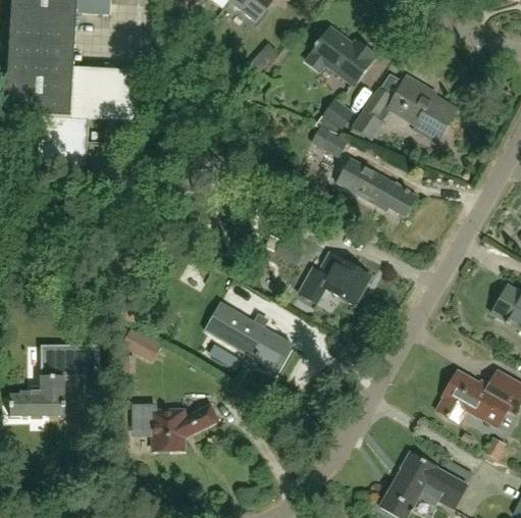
[(10,0),(3,112),(22,113),(40,114),(38,138),(37,163),(85,166),(86,141),(87,118),(135,121),(138,69),(72,65),(75,11),(75,0),(10,0)]
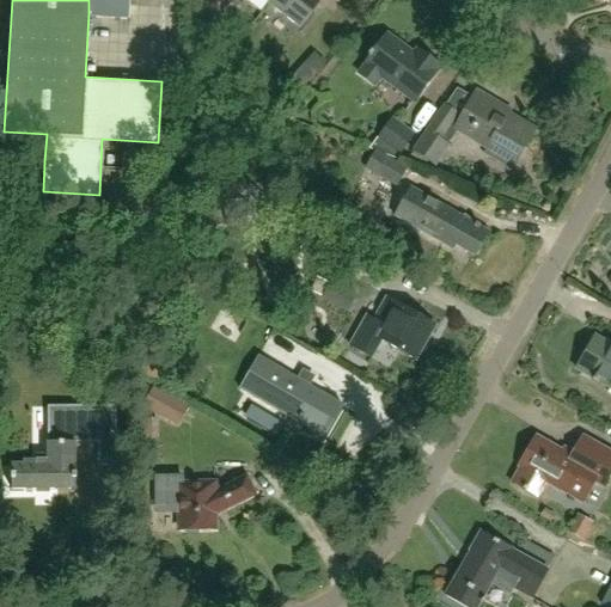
[(89,0),(89,13),(127,16),(127,0),(89,0)]
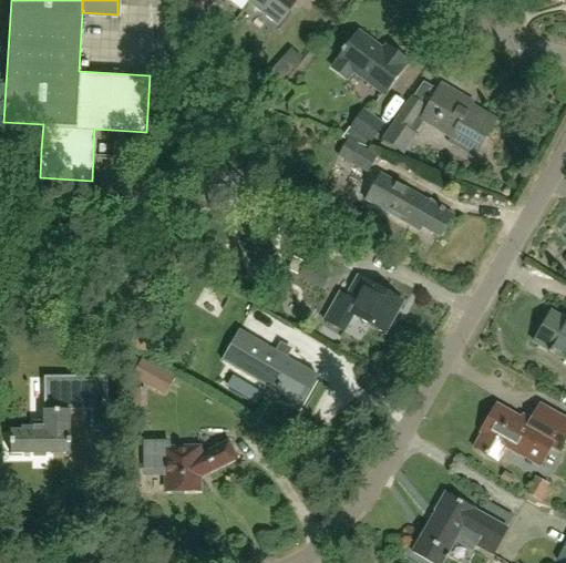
[(161,0),(126,31),(140,47),(181,11),(171,0),(161,0)]
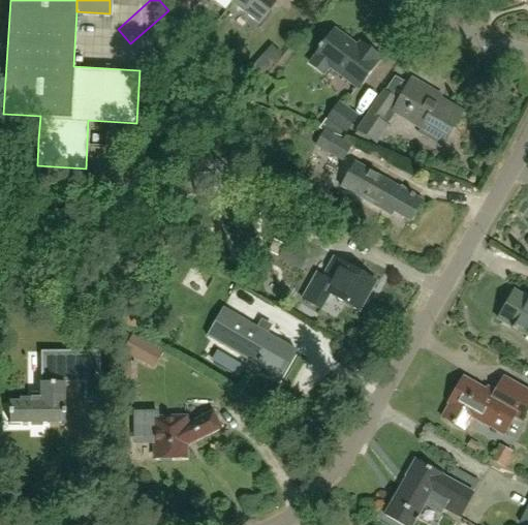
[(174,0),(172,3),(184,12),(193,0),(174,0)]
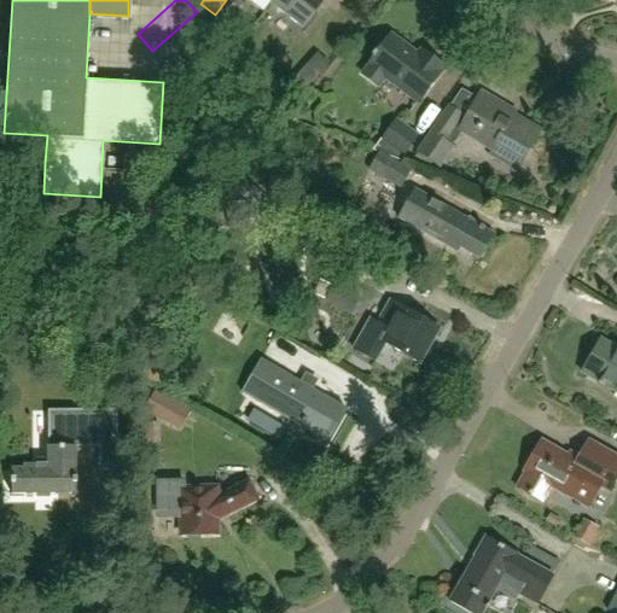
[(271,0),(269,1),(302,25),(315,9),(321,0),(271,0)]
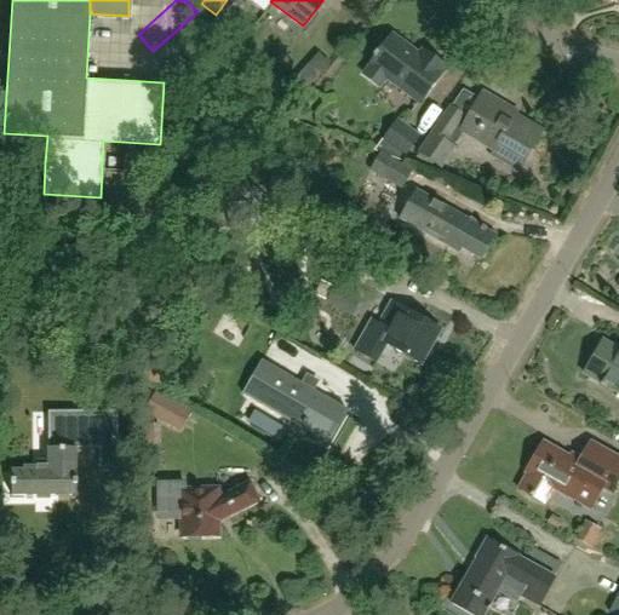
[(377,85),(385,74),(418,99),(445,65),(422,47),(418,51),(391,30),(367,61),(368,62),(360,73),(377,85)]
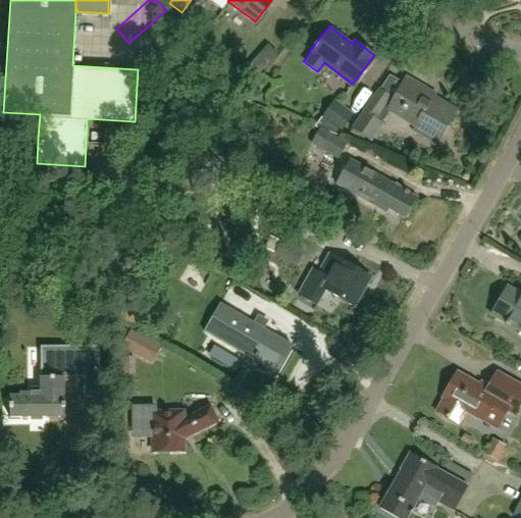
[(379,87),(352,127),(368,139),(389,107),(415,122),(413,126),(435,141),(454,109),(425,92),(426,91),(405,78),(394,96),(379,87)]
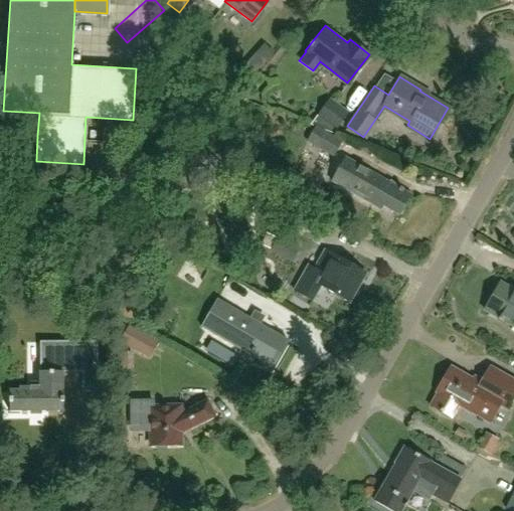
[(309,121),(332,130),(347,110),(327,95),(309,121)]
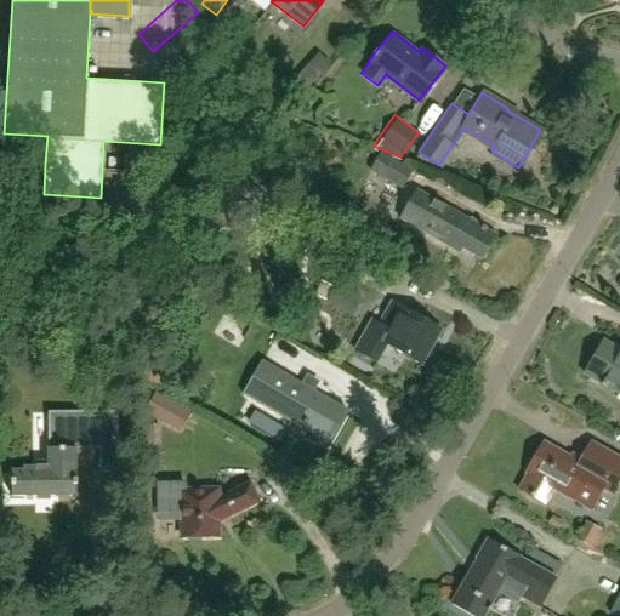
[(380,149),(370,167),(403,184),(413,166),(399,159),(380,149)]
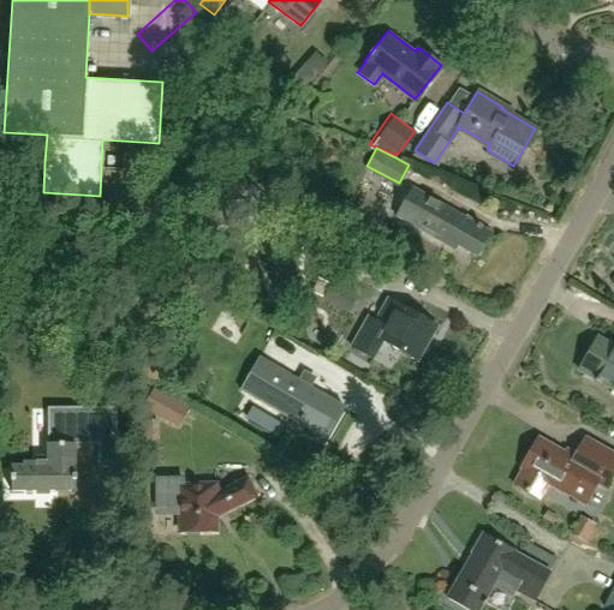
[(243,201),(248,205),(260,193),(236,173),(214,198),(232,214),(243,201)]
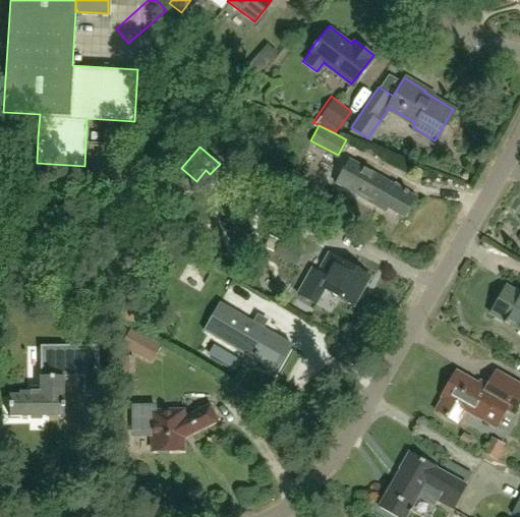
[(414,194),(349,157),(336,180),(385,209),(387,206),(403,215),(414,194)]
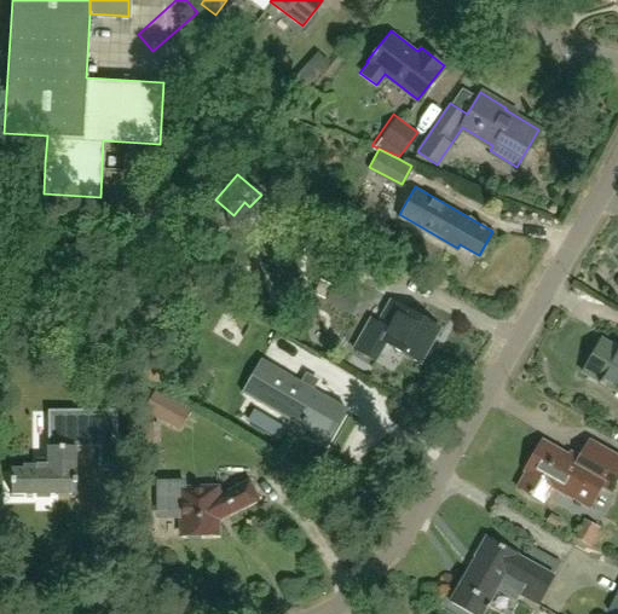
[(312,291),(327,297),(325,300),(350,313),(359,295),(334,283),(319,277),(312,291)]
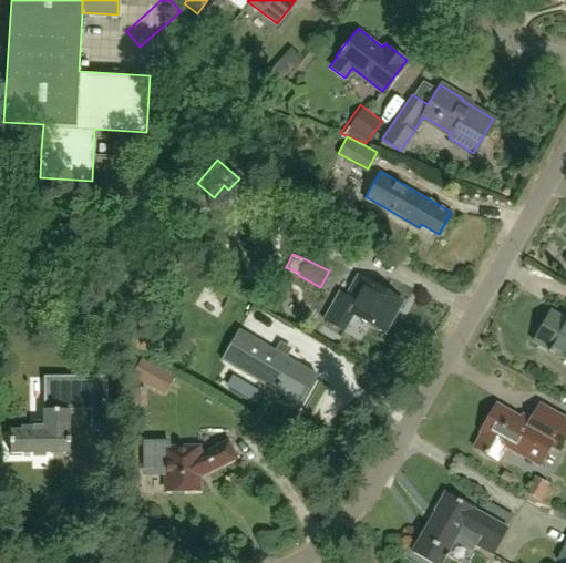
[(351,311),(383,329),(401,299),(357,273),(345,293),(338,289),(326,310),(346,323),(351,311)]
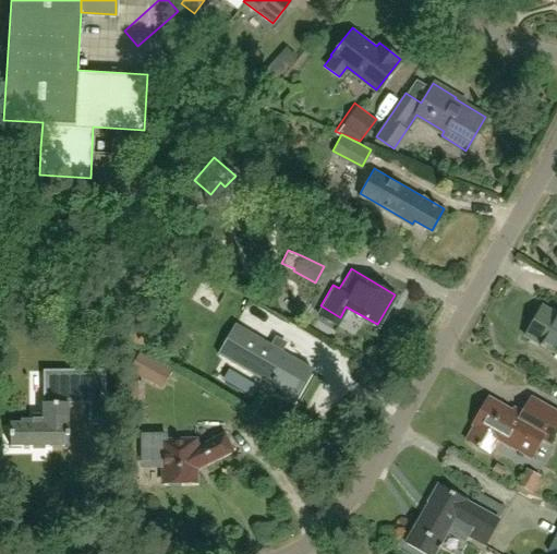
[(556,312),(542,303),(524,334),(556,352),(556,312)]
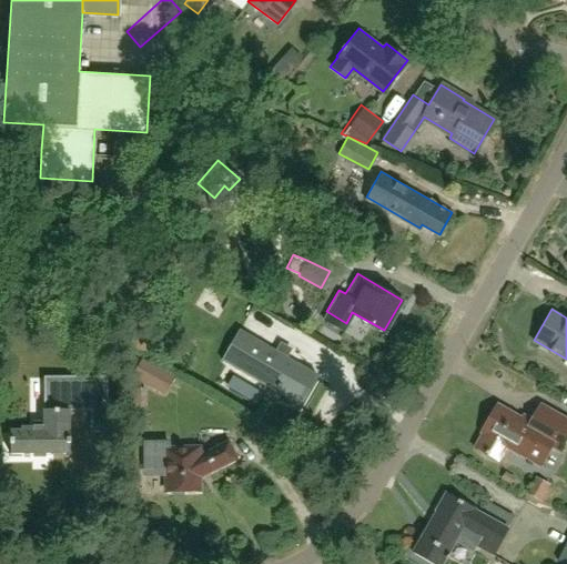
[(239,329),(222,359),(300,403),(316,374),(286,356),(292,348),(280,341),(275,350),(239,329)]
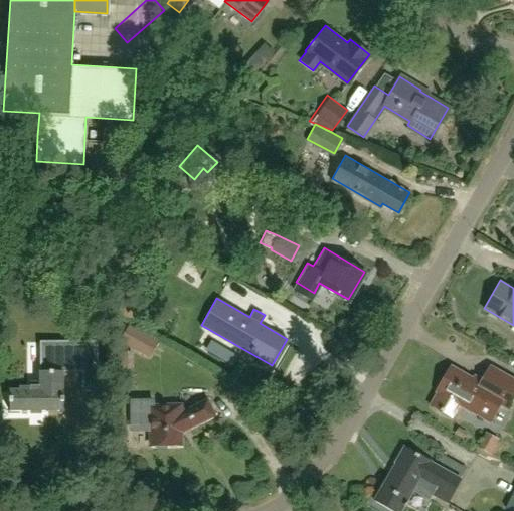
[(120,340),(127,344),(149,356),(159,339),(139,327),(129,322),(120,340)]
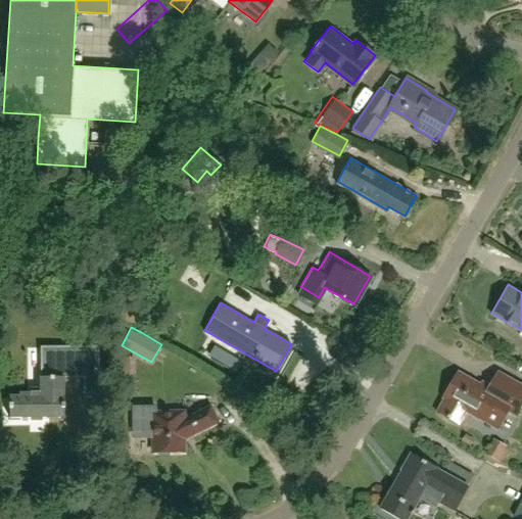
[(17,394),(8,395),(8,416),(8,417),(64,416),(63,395),(62,395),(62,376),(63,376),(63,375),(84,375),(99,375),(98,343),(51,344),(51,345),(55,345),(56,375),(40,376),(39,376),(39,385),(29,386),(29,390),(18,390),(17,394)]
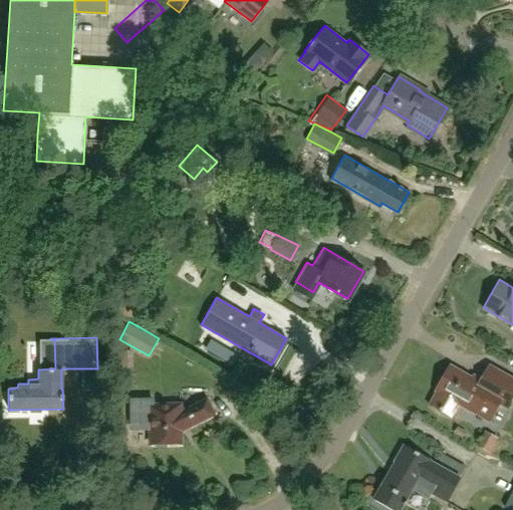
[(437,390),(429,403),(451,415),(458,402),(488,419),(512,377),(489,364),(481,378),(472,373),(471,376),(449,363),(435,389),(437,390)]
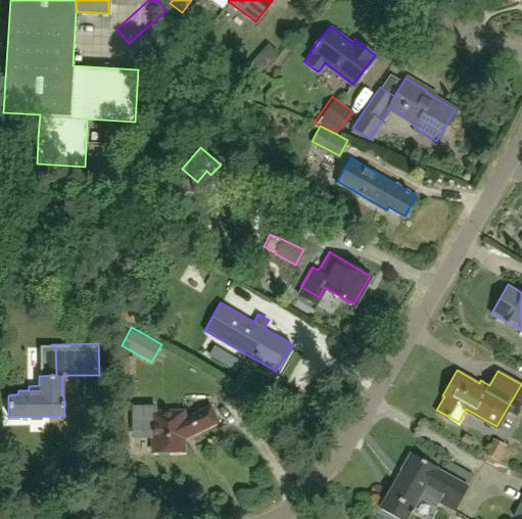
[(209,406),(187,417),(184,411),(151,410),(151,418),(152,418),(152,450),(183,450),(184,436),(216,420),(209,406)]
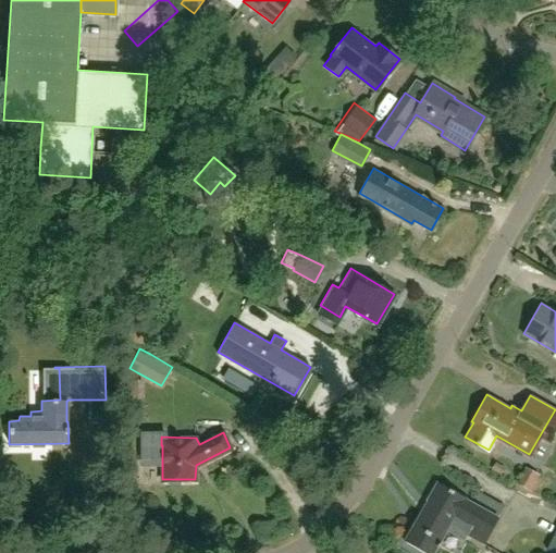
[(517,480),(530,490),(540,475),(526,466),(517,480)]
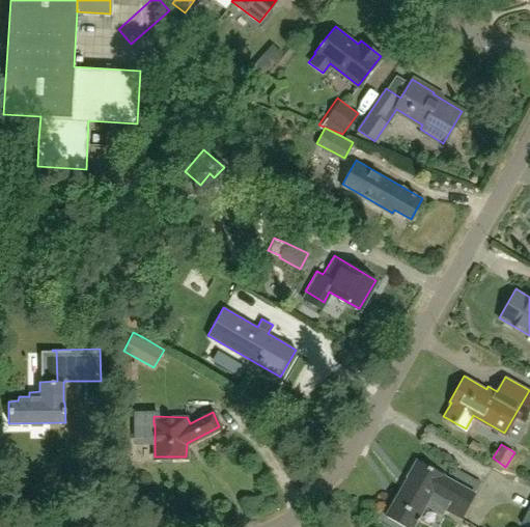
[(385,514),(407,526),(411,526),(424,503),(441,514),(445,507),(461,516),(474,494),(442,475),(442,473),(417,459),(385,514)]
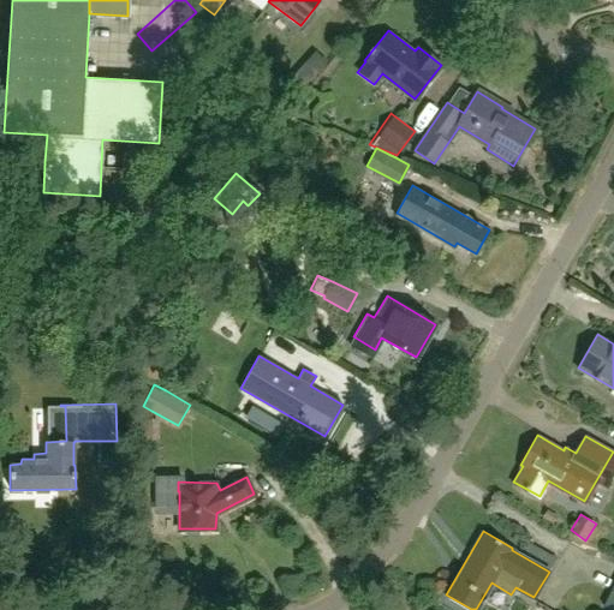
[(613,609),(613,594),(609,593),(603,605),(613,609)]
